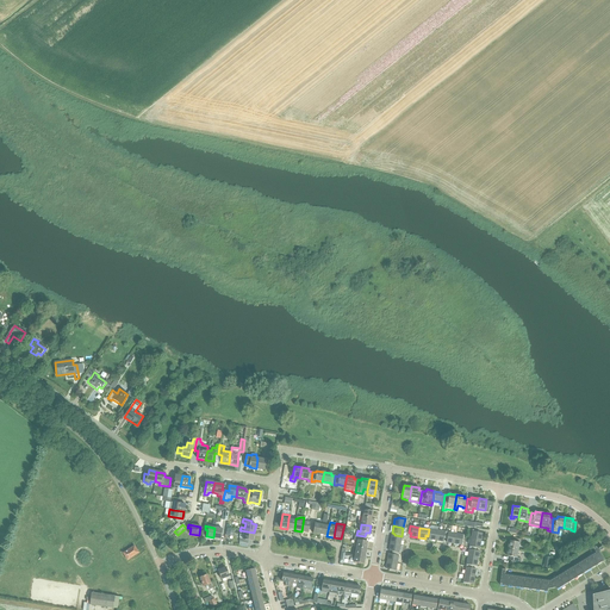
[(428,540),(435,541),(437,530),(429,529),(428,536),(429,536),(428,540)]
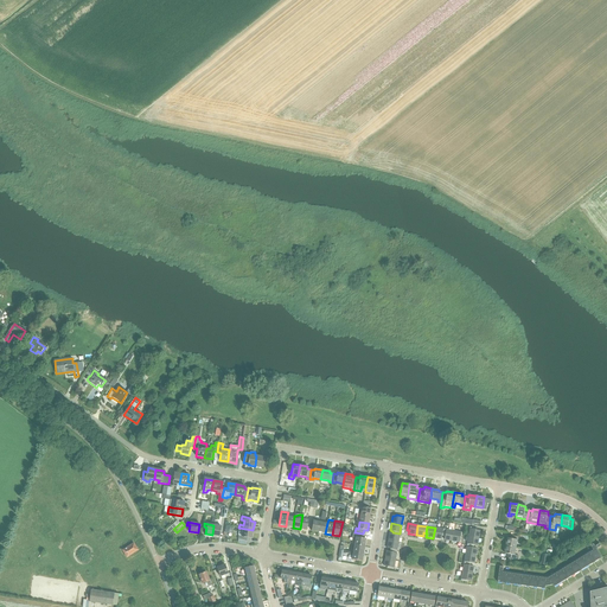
[(253,530),(238,528),(238,531),(242,531),(241,536),(238,536),(238,540),(247,541),(247,537),(251,538),(253,530)]
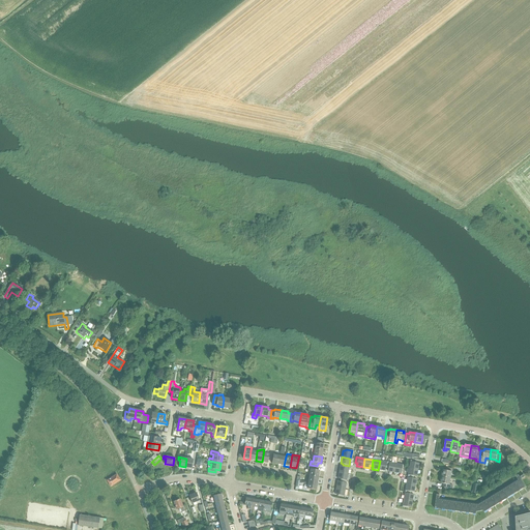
[(385,468),(387,468),(388,463),(380,461),(378,470),(385,471),(385,468)]
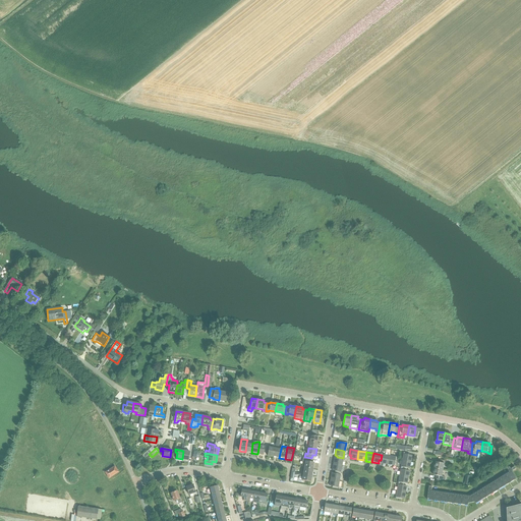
[(403,453),(402,460),(410,462),(411,456),(409,455),(409,454),(403,453)]
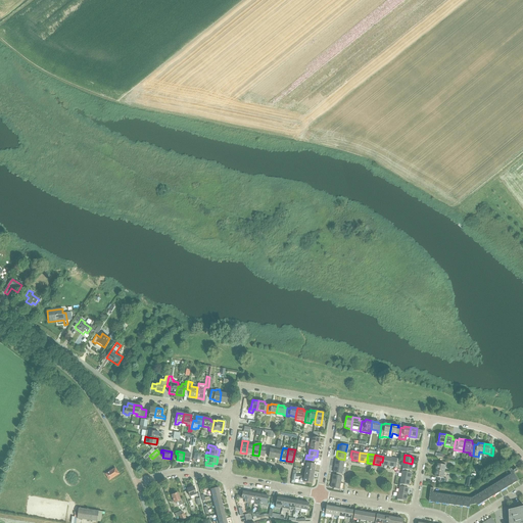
[(382,465),(389,466),(390,458),(389,458),(383,457),(382,462),(383,462),(382,465)]
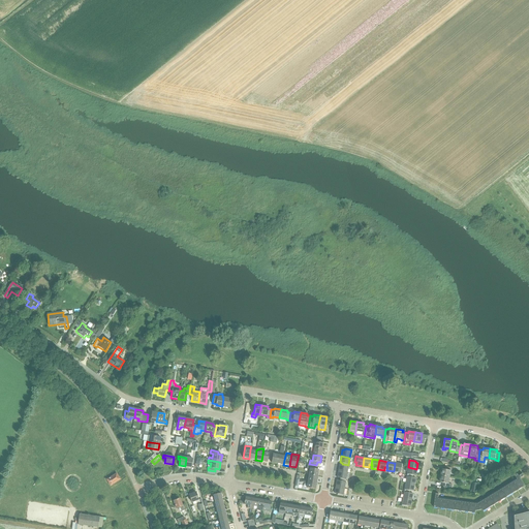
[(395,463),(394,471),(400,472),(400,470),(402,470),(403,464),(395,463)]
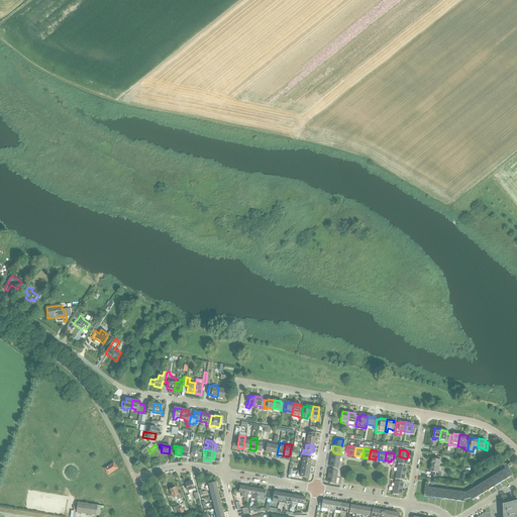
[(331,454),(330,460),(339,462),(340,454),(334,453),(334,454),(331,454)]
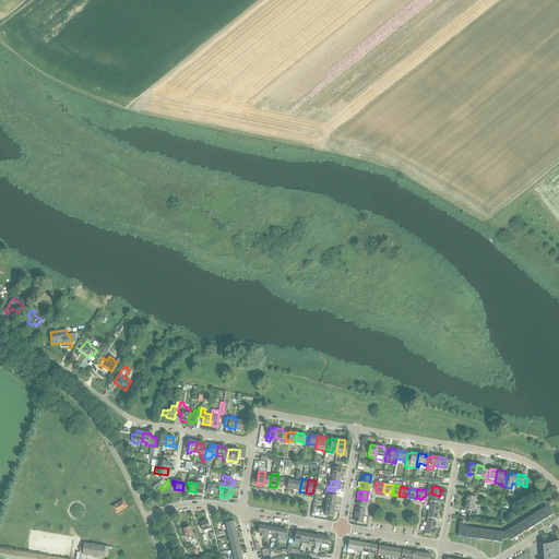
[(326,498),(326,501),(335,503),(337,496),(334,496),(334,492),(325,491),(324,498),(326,498)]
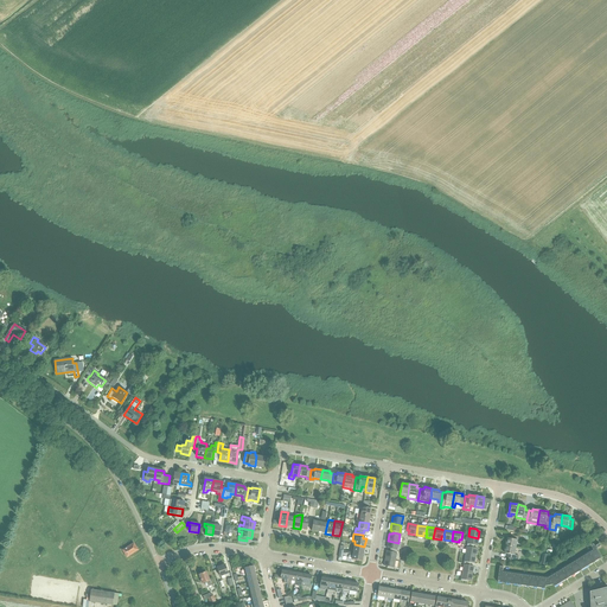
[(508,538),(506,545),(516,548),(517,540),(519,541),(519,537),(510,535),(510,538),(508,538)]
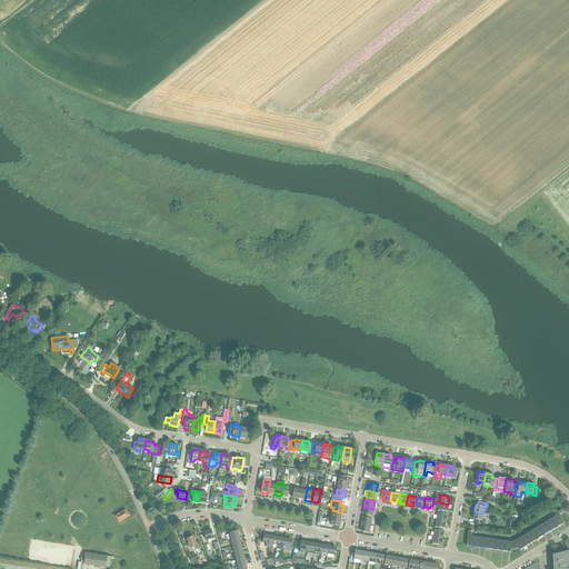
[(439,502),(437,511),(443,512),(443,511),(447,511),(448,505),(439,502)]
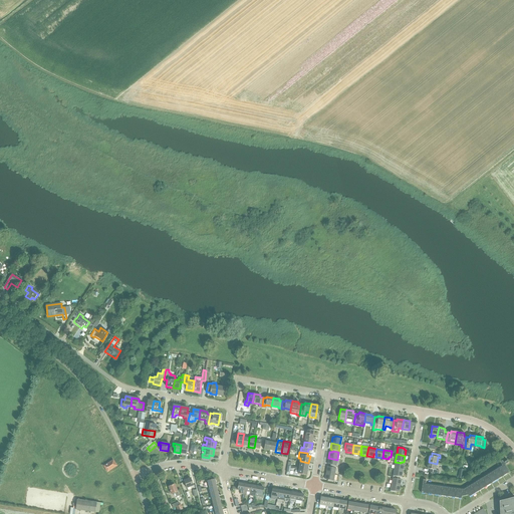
[(330,465),(330,466),(335,467),(337,460),(328,458),(327,465),(330,465)]
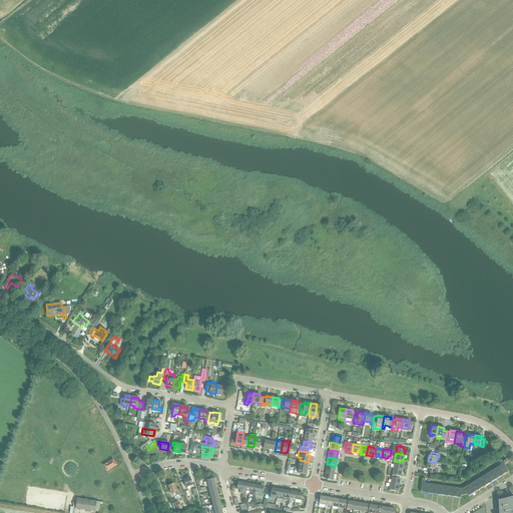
[(103,465),(107,471),(116,465),(112,459),(103,465)]
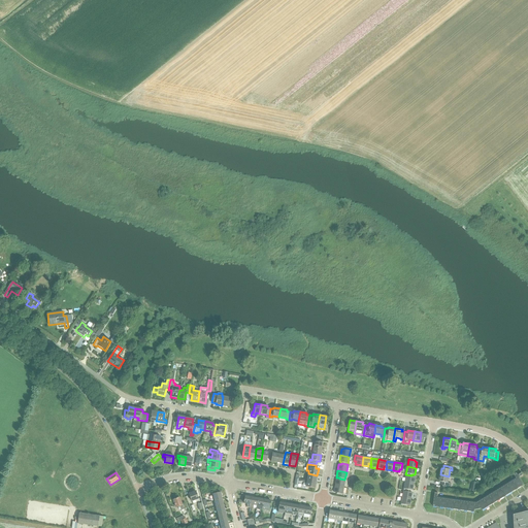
[(506,496),(509,493),(512,492),(516,490),(518,489),(520,487),(521,487),(523,486),(524,485),(520,479),(519,477),(523,475),(522,473),(519,475),(518,475),(517,473),(514,474),(516,479),(477,502),(475,503),(437,498),(438,493),(435,493),(433,506),(437,507),(437,506),(439,506),(439,507),(443,507),(443,506),(447,507),(447,508),(451,508),(451,507),(453,508),(453,509),(458,509),(458,508),(460,508),(460,510),(464,510),(464,509),(467,509),(467,510),(471,512),(471,510),(473,510),(473,512),(474,513),(474,510),(482,508),(483,510),(486,507),(488,506),(492,504),(494,503),(498,500),(500,499),(504,497),(506,496)]
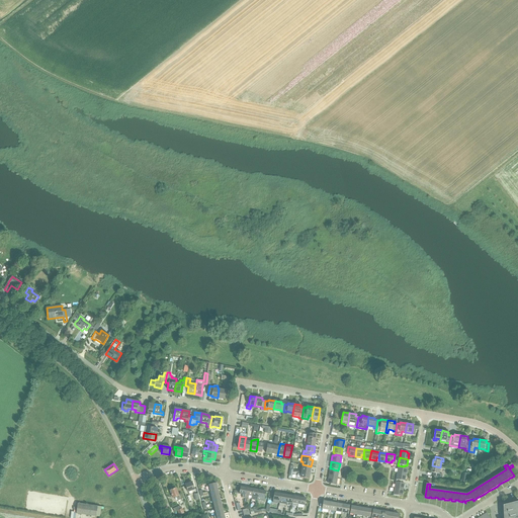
[(398,465),(397,472),(405,475),(406,468),(404,467),(404,466),(398,465)]
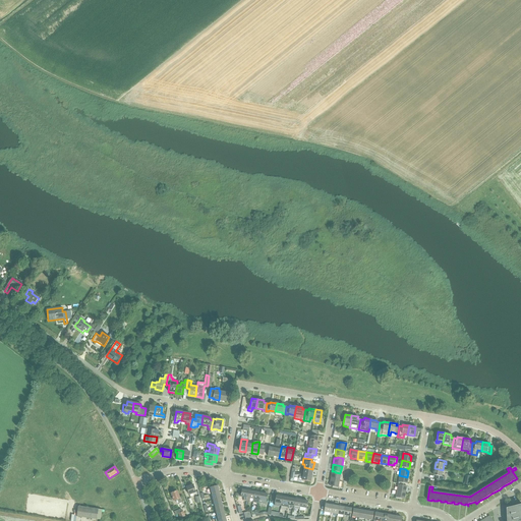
[(443,470),(435,468),(432,475),(436,475),(435,478),(443,479),(443,476),(442,476),(443,470)]
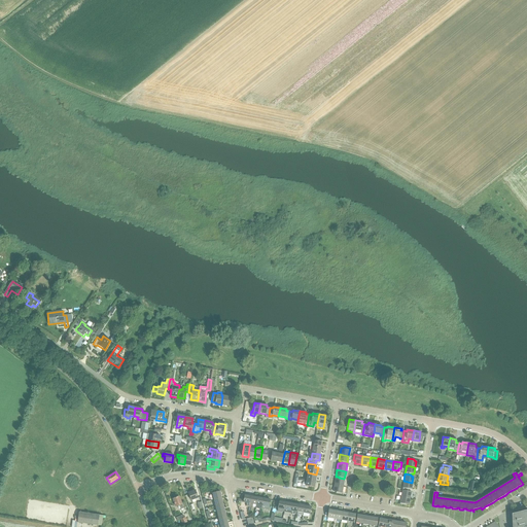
[(336,479),(335,485),(343,487),(344,479),(339,478),(338,479),(336,479)]
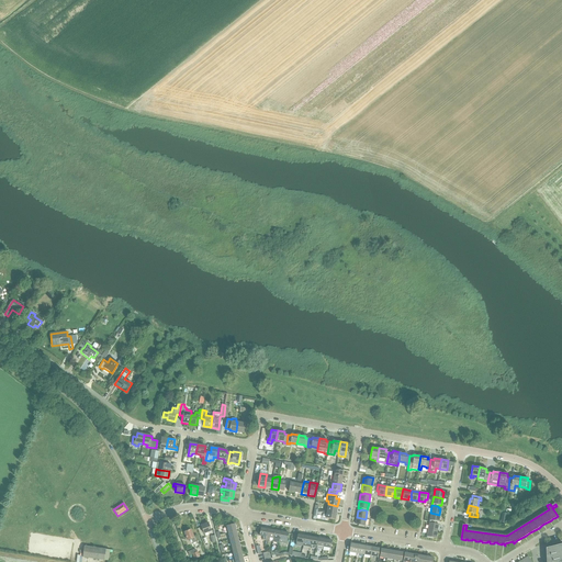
[(430,513),(429,521),(436,523),(436,521),(438,521),(439,515),(430,513)]
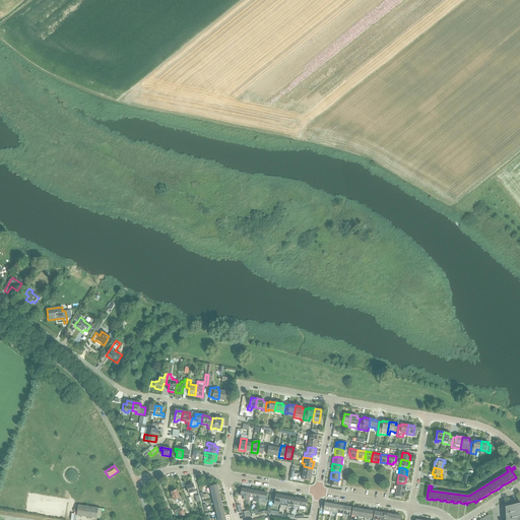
[(472,475),(465,474),(464,483),(468,484),(469,478),(472,478),(472,475)]
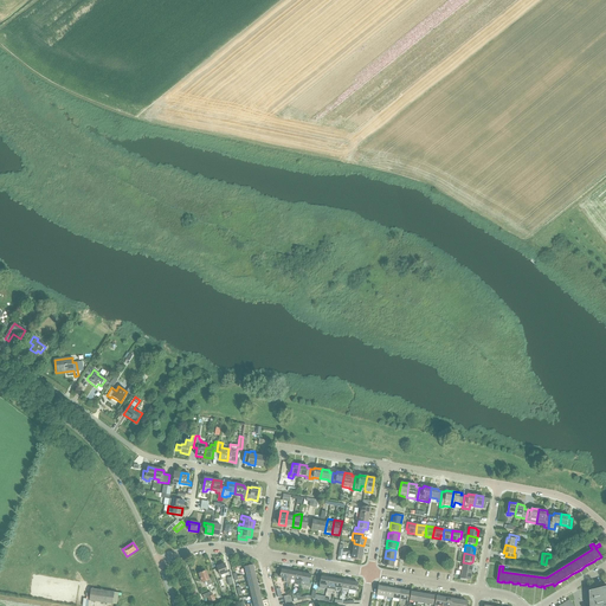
[(394,560),(385,558),(384,566),(386,566),(386,567),(393,568),(394,560)]
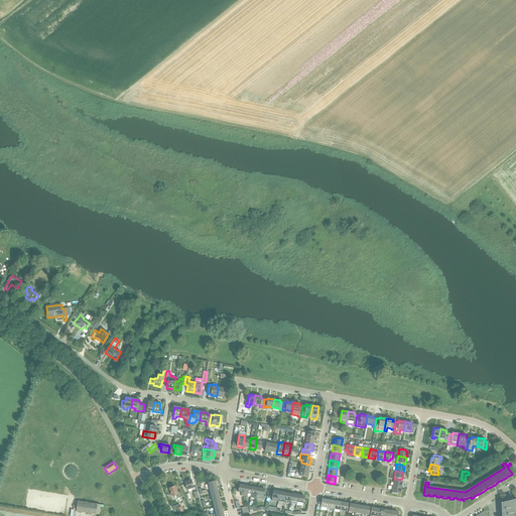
[(394,479),(393,487),(401,488),(402,482),(399,481),(400,480),(394,479)]
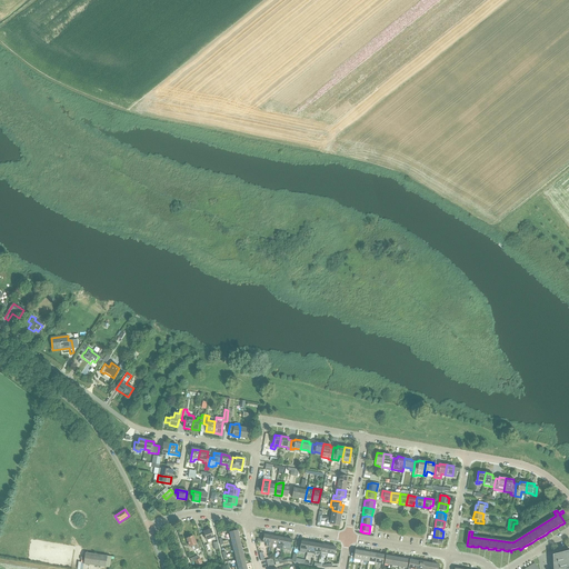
[(203,532),(207,540),(213,537),(210,529),(203,532)]
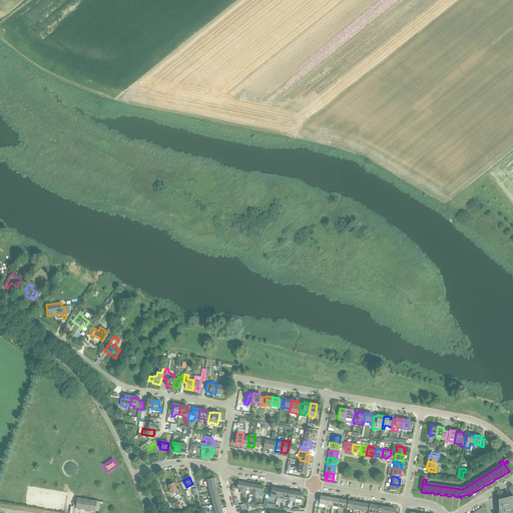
[(174,492),(175,496),(178,495),(174,483),(168,486),(170,493),(174,492)]
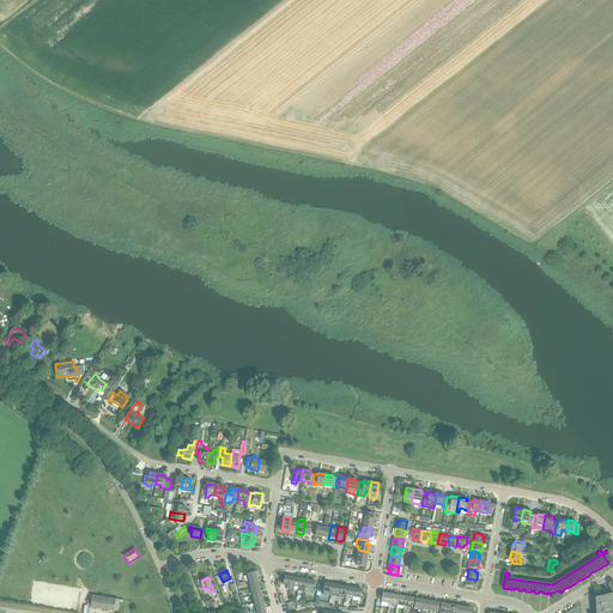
[(477,580),(467,578),(465,587),(472,588),(472,587),(475,587),(477,580)]
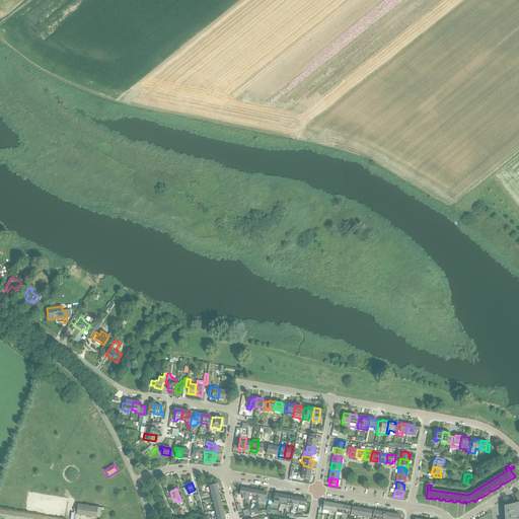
[(212,498),(214,504),(221,502),(219,496),(212,498)]
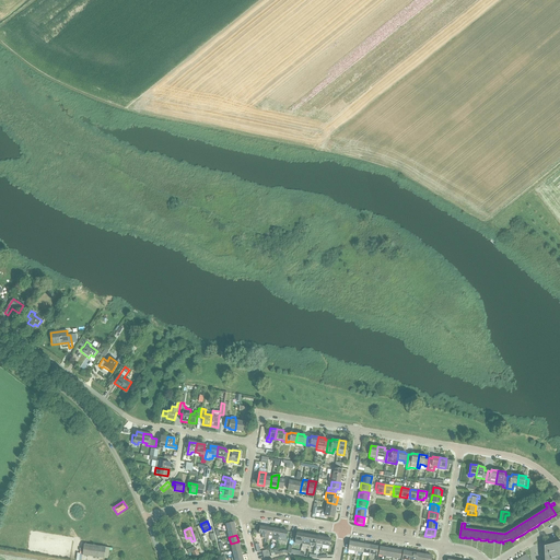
[(559,559),(559,541),(545,546),(545,559),(559,559)]
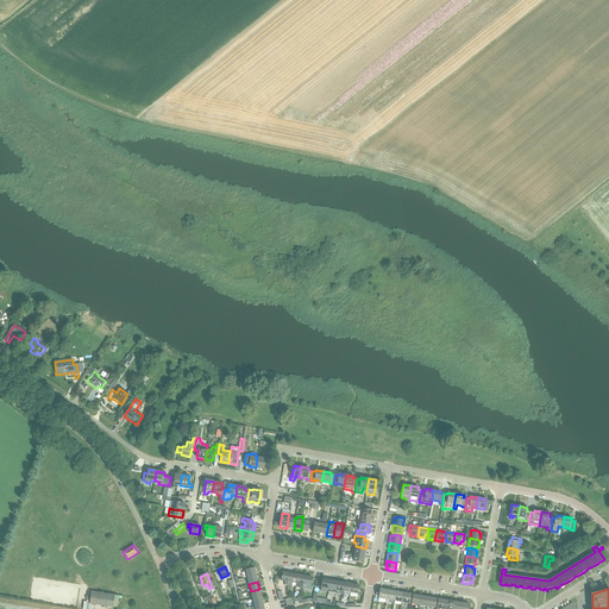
[(90,592),(89,604),(113,607),(114,595),(90,592)]
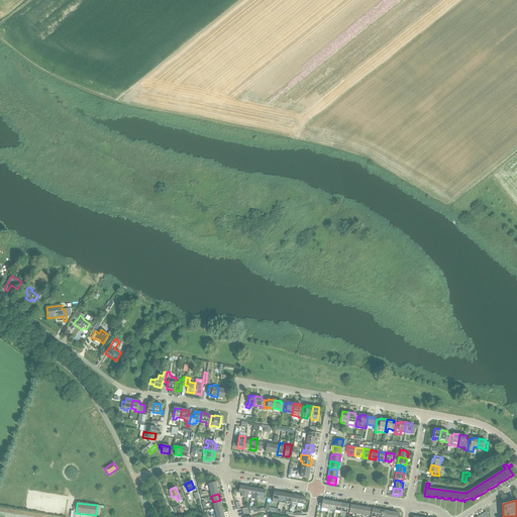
[(177,510),(179,514),(184,512),(182,508),(181,508),(180,505),(173,508),(174,511),(177,510)]
